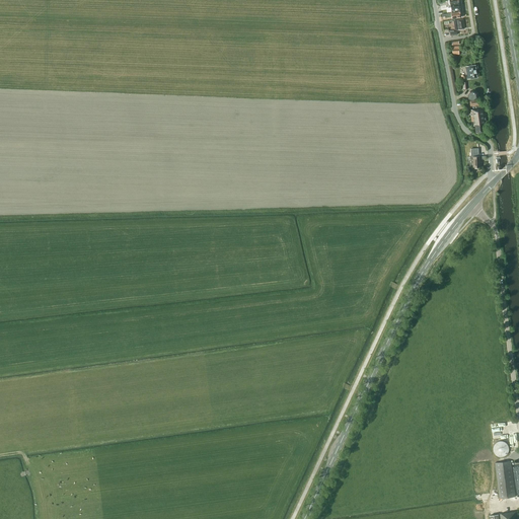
[(454,4),(455,13),(463,11),(461,3),(454,4)]
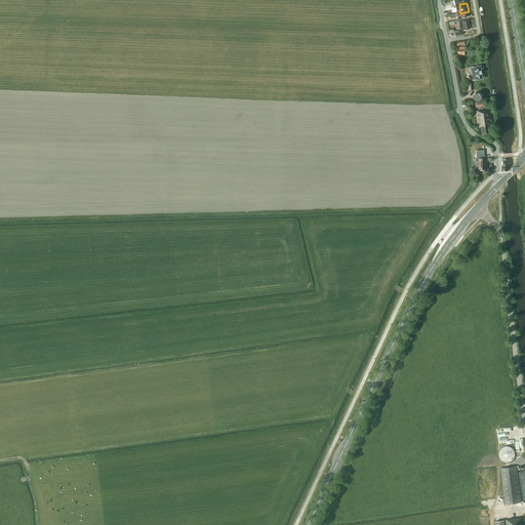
[(470,29),(469,19),(459,21),(460,31),(470,29)]
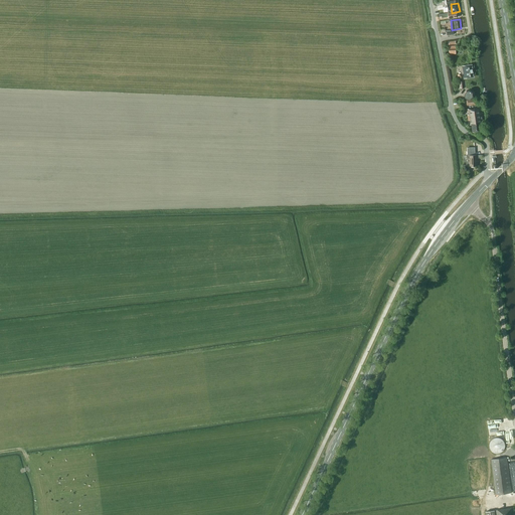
[(474,77),(472,64),(462,66),(465,78),(474,77)]
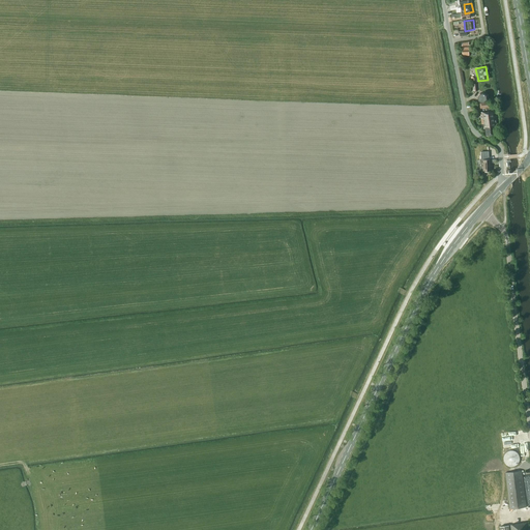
[(487,95),(483,93),(480,93),(478,96),(478,100),(481,102),(483,101),(484,101),(487,98),(487,95)]
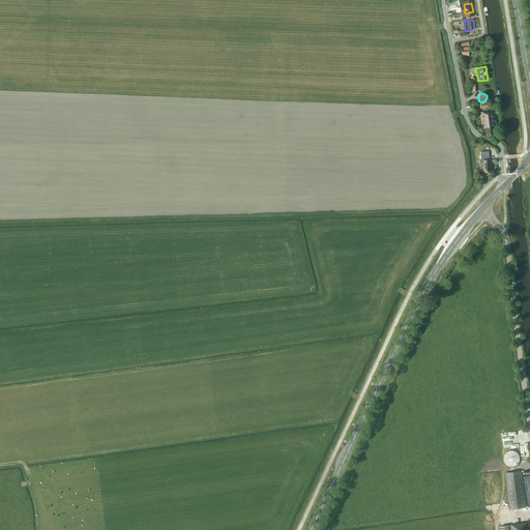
[(497,124),(495,111),(480,113),(480,116),(482,115),(482,118),(481,119),(481,124),(483,124),(483,128),(486,128),(487,136),(490,136),(490,138),(497,137),(496,135),(495,127),(497,126),(496,124),(497,124)]
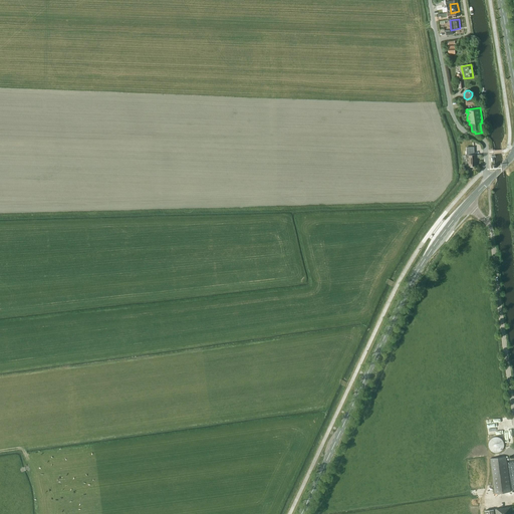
[(474,155),(474,151),(467,151),(467,155),(469,155),(469,166),(473,166),(474,166),(476,166),(476,158),(481,158),(481,155),(474,155)]
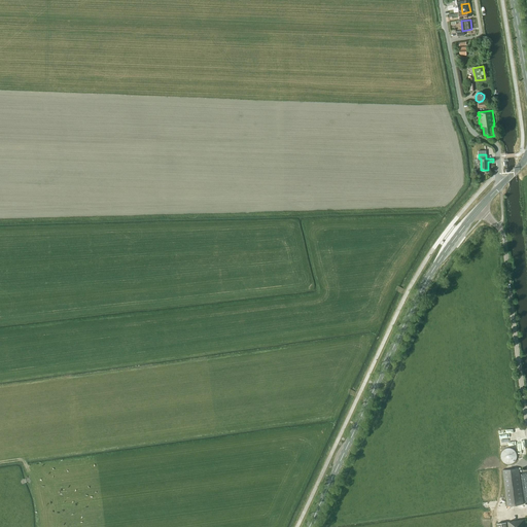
[(510,448),(508,448),(507,448),(506,449),(505,449),(504,449),(504,450),(503,451),(502,452),(501,453),(501,454),(501,455),(501,456),(501,457),(501,458),(501,459),(501,460),(502,460),(503,461),(503,462),(504,463),(505,463),(506,463),(507,464),(508,464),(510,464),(511,464),(511,463),(512,463),(513,463),(514,462),(515,461),(516,460),(517,458),(517,457),(517,456),(517,455),(517,454),(516,453),(516,452),(515,451),(514,450),(513,450),(513,449),(512,449),(511,449),(510,448)]
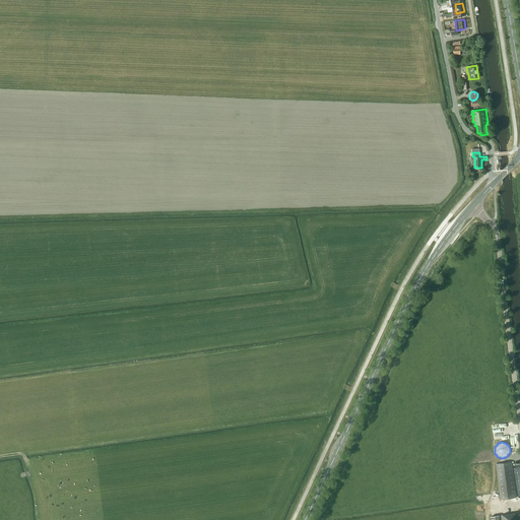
[(513,463),(513,462),(496,464),(501,500),(516,498),(512,463),(513,463)]
